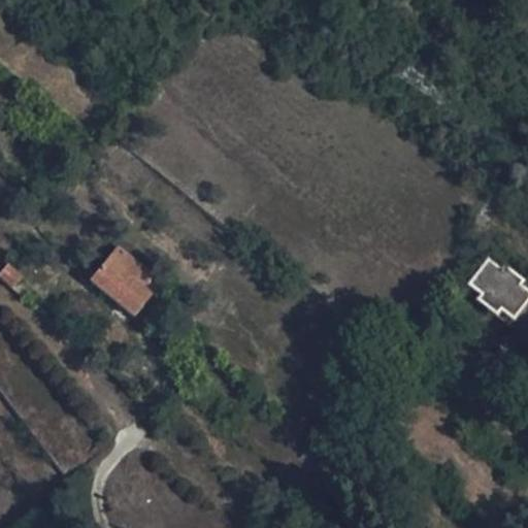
[(134,317),(153,293),(162,283),(118,248),(109,259),(91,282),(134,317)]
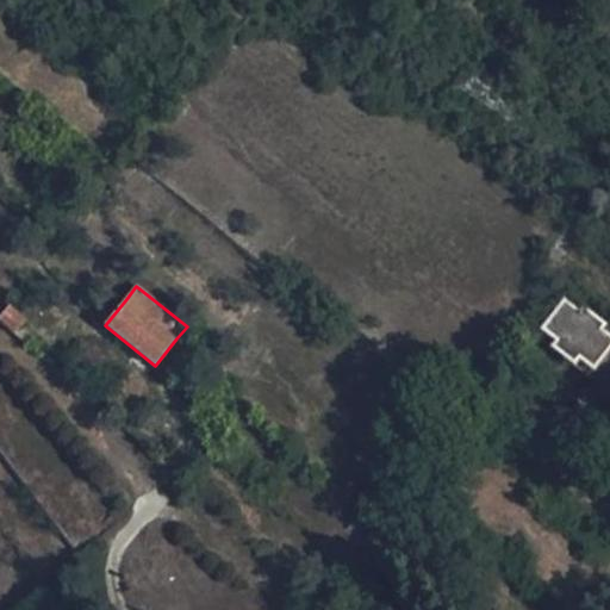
[(592,369),(609,347),(609,335),(602,329),(604,324),(580,306),(577,311),(564,300),(541,329),(554,341),(551,347),(573,366),(579,359),(592,369)]
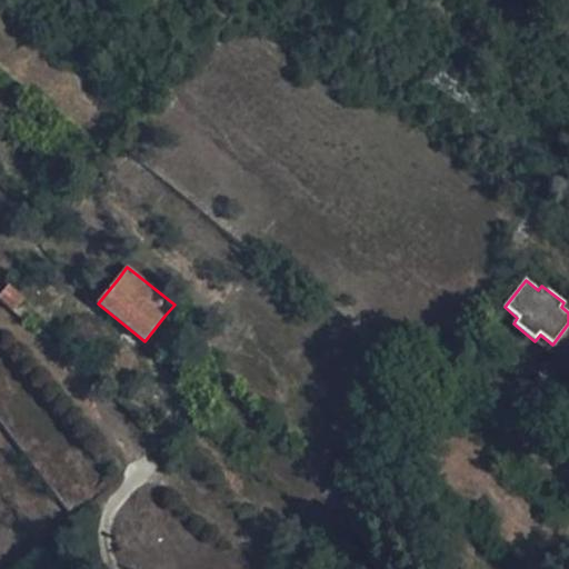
[(25,301),(9,287),(0,297),(0,299),(13,312),(25,301)]
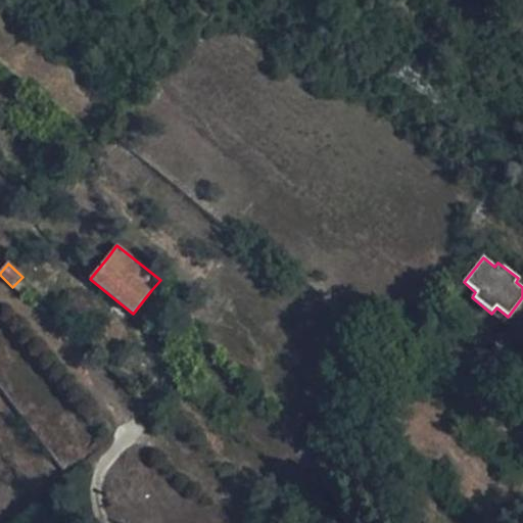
[(21,295),(24,294),(32,286),(22,277),(12,287),(21,295)]
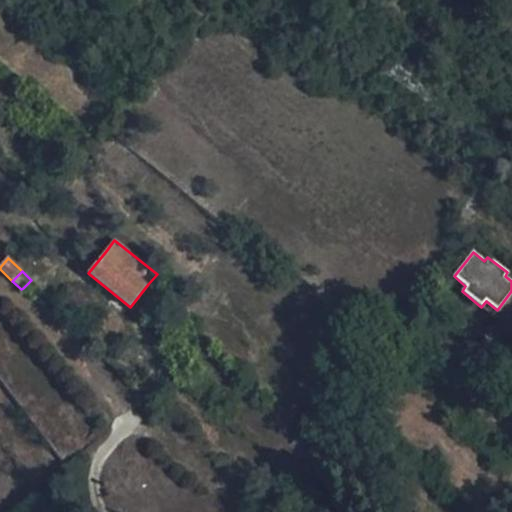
[(511,291),(497,310),(511,321),(511,291)]
